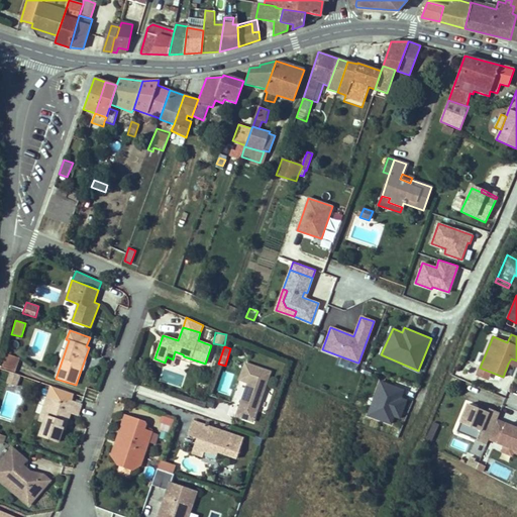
[(7,353),(2,368),(15,373),(20,357),(7,353)]
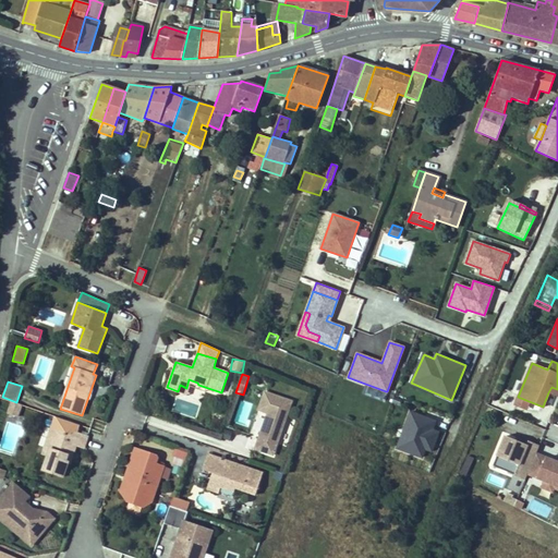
[(365,384),(362,393),(381,401),(386,391),(365,384)]
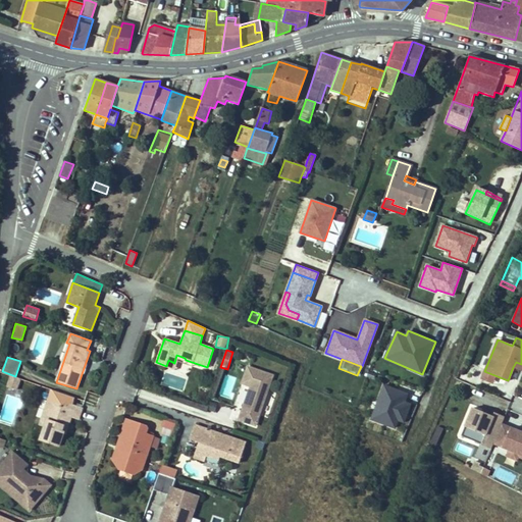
[(521,364),(516,362),(513,367),(521,370),(521,364)]
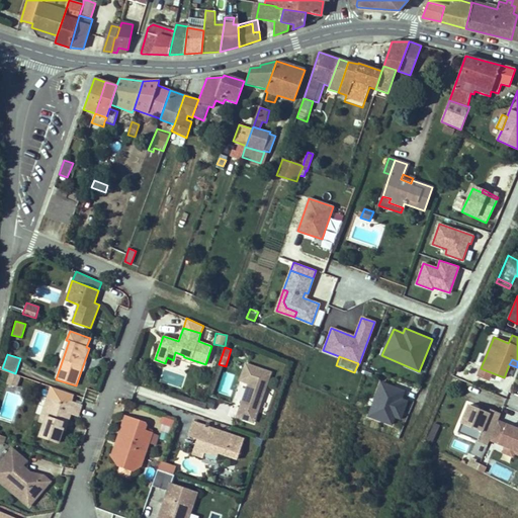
[(236,416),(253,422),(271,372),(246,363),(240,380),(248,383),(236,416)]
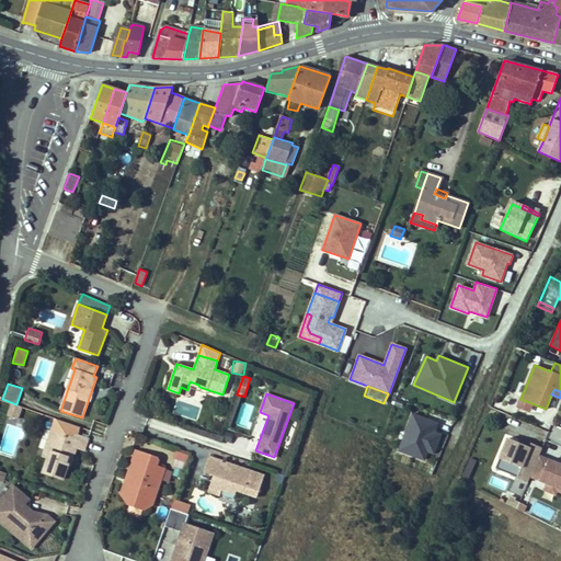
[(531,403),(521,399),(518,407),(529,411),(531,403)]
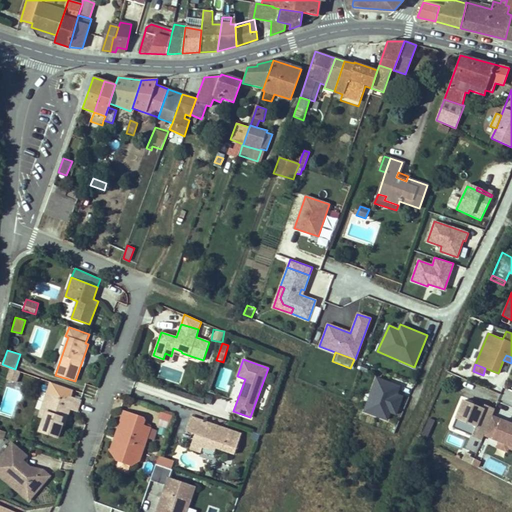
[(15,382),(19,372),(11,369),(7,379),(15,382)]
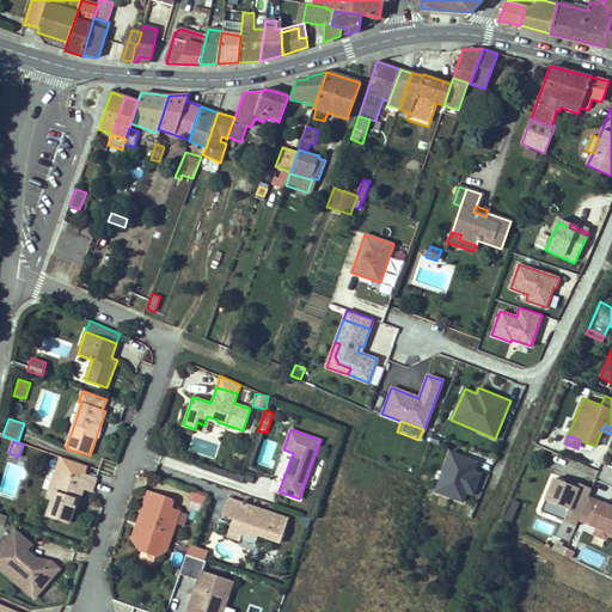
[(477,463),(451,452),(436,491),(463,501),(466,493),(473,471),(477,463)]
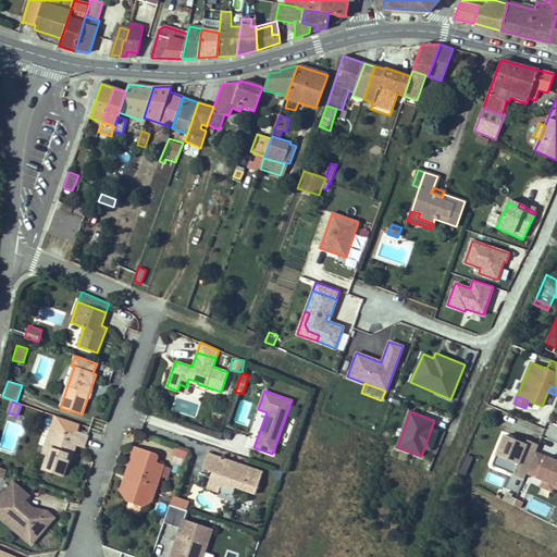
[(48,454),(57,429),(51,426),(42,452),(48,454)]
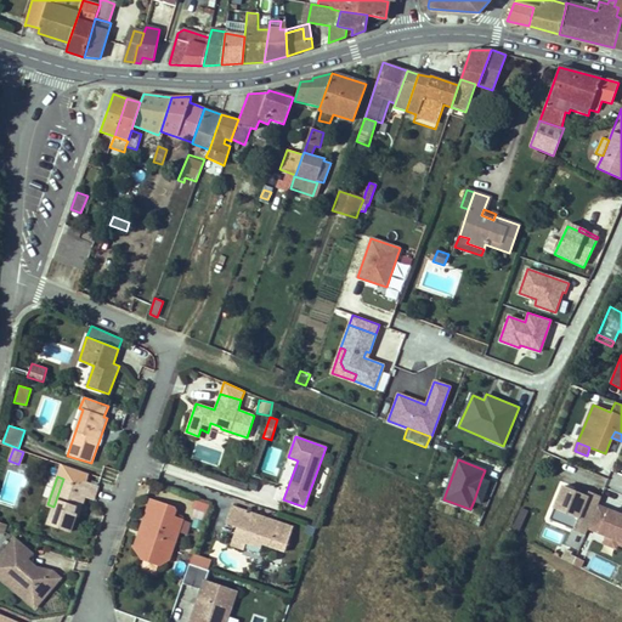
[(94,499),(99,487),(82,481),(80,485),(63,479),(54,507),(47,524),(71,531),(77,515),(73,514),(75,508),(80,509),(85,496),(94,499)]
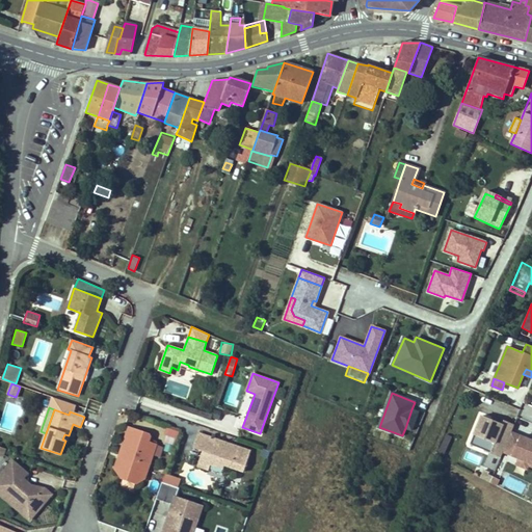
[(220,413),(214,409),(212,416),(218,419),(220,413)]
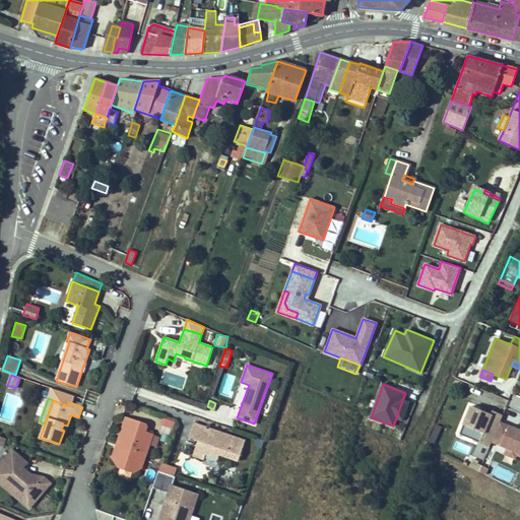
[(408,403),(402,400),(396,418),(402,420),(408,403)]
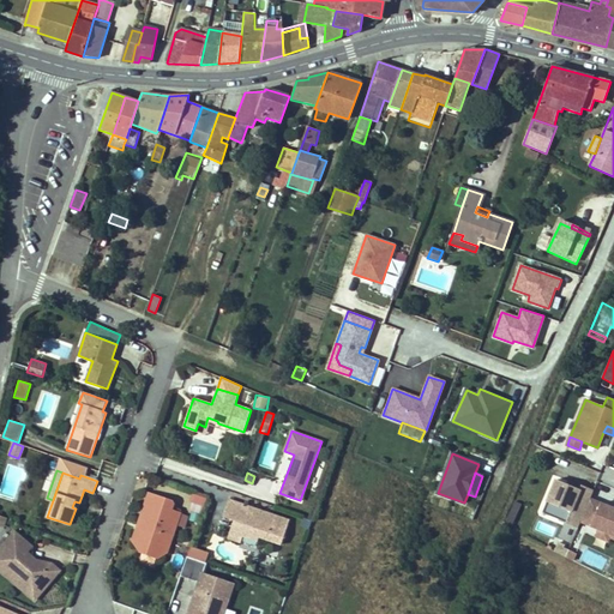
[(590,499),(594,492),(581,486),(579,489),(557,480),(540,518),(576,533),(582,521),(590,499)]
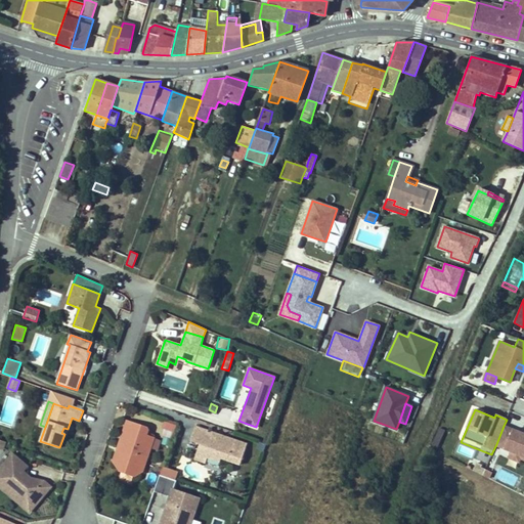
[(150,448),(155,438),(146,435),(149,428),(127,420),(120,442),(125,443),(122,452),(117,450),(113,461),(122,465),(120,472),(123,473),(131,476),(134,477),(136,470),(139,460),(145,462),(150,448)]
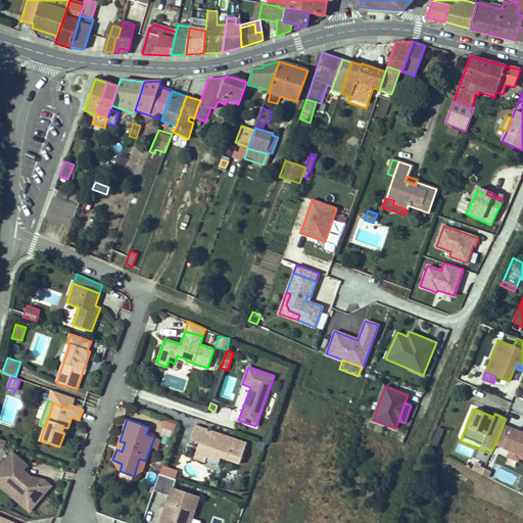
[(522,456),(522,433),(503,425),(495,443),(505,447),(504,448),(510,452),(510,453),(519,457),(520,455),(522,456)]
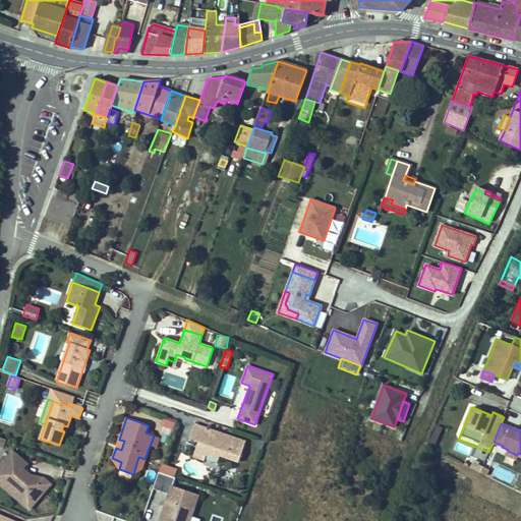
[(246,442),(194,424),(189,439),(198,442),(193,456),(205,460),(207,455),(219,459),(221,456),(239,462),(246,442)]
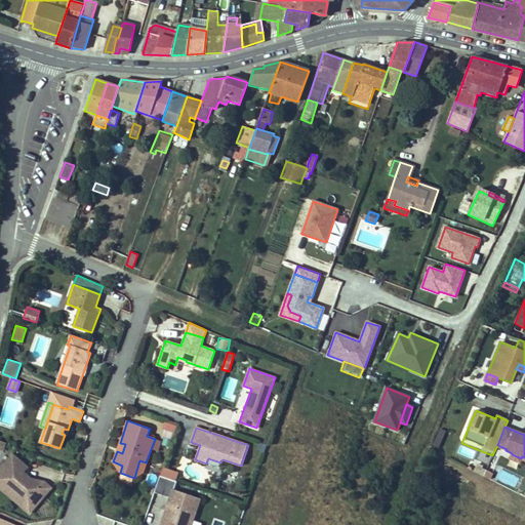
[(162,442),(155,439),(151,449),(158,451),(162,442)]
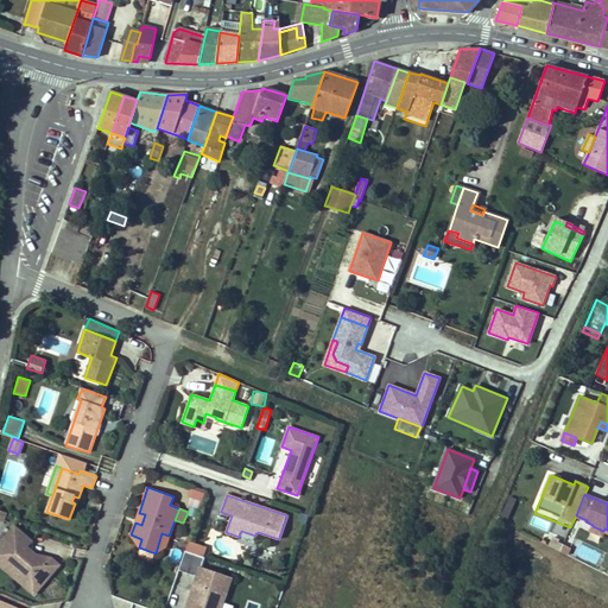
[(145,514),(139,513),(135,523),(141,525),(145,514)]
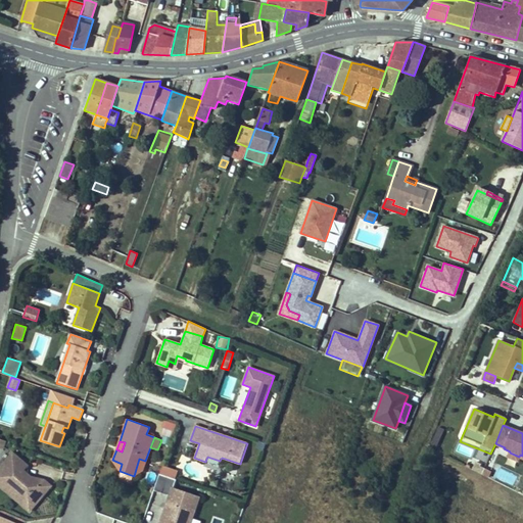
[(8,492),(29,510),(50,484),(43,479),(39,484),(22,470),(27,465),(11,453),(0,465),(0,478),(8,485),(8,492)]
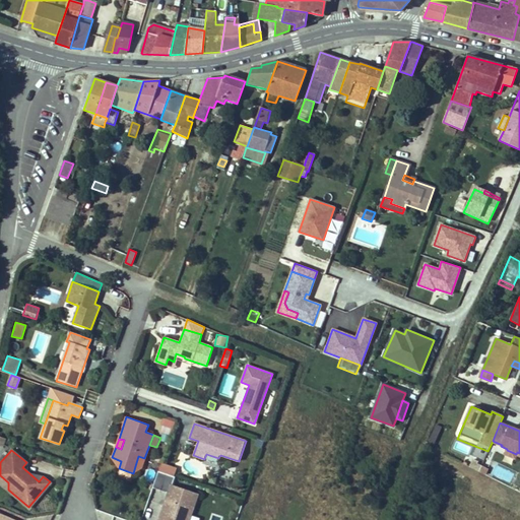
[(141,468),(144,458),(138,456),(135,466),(133,473),(141,468)]
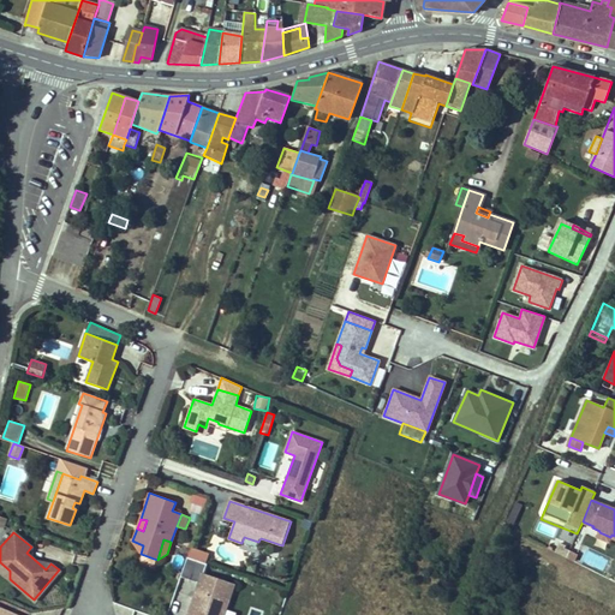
[(132,541),(141,554),(143,545),(132,541)]
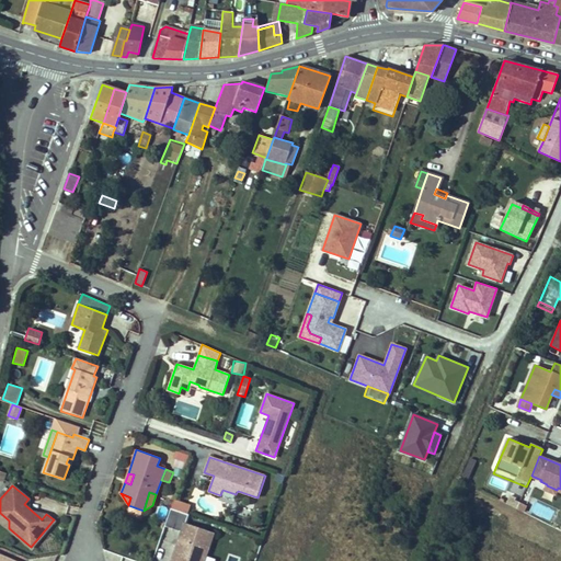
[(507,504),(517,508),(519,502),(516,500),(517,499),(512,495),(507,504)]
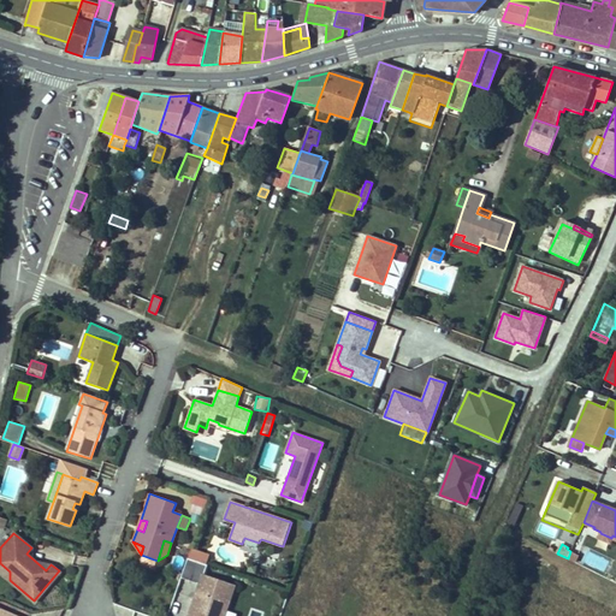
[(188,558),(196,562),(200,551),(190,548),(188,558)]
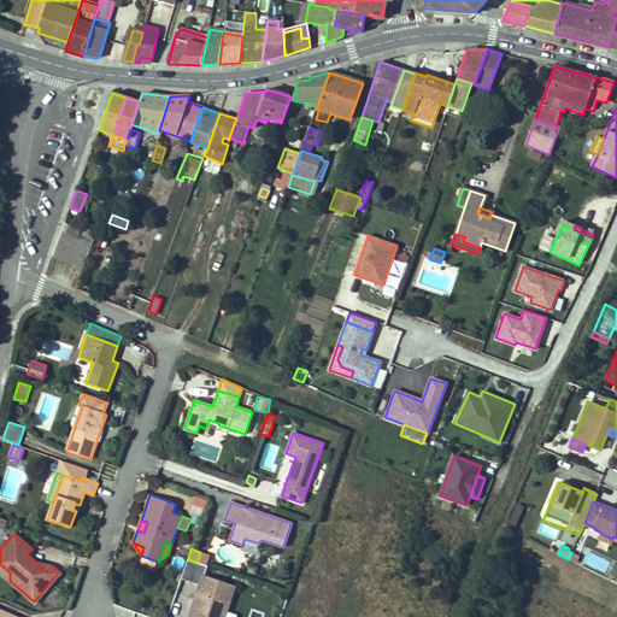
[(210,556),(200,552),(197,563),(206,565),(210,556)]
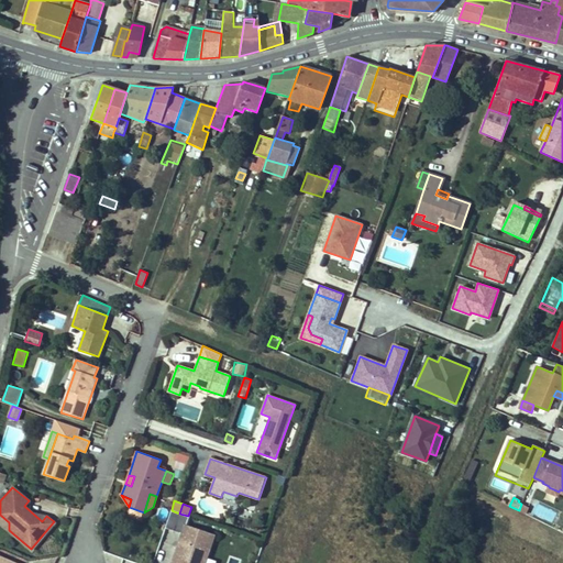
[(529,507),(522,504),(519,510),(526,514),(529,507)]
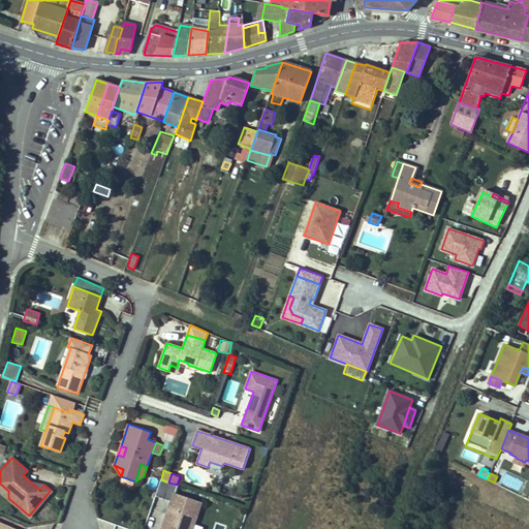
[(130,487),(132,480),(124,477),(122,484),(130,487)]
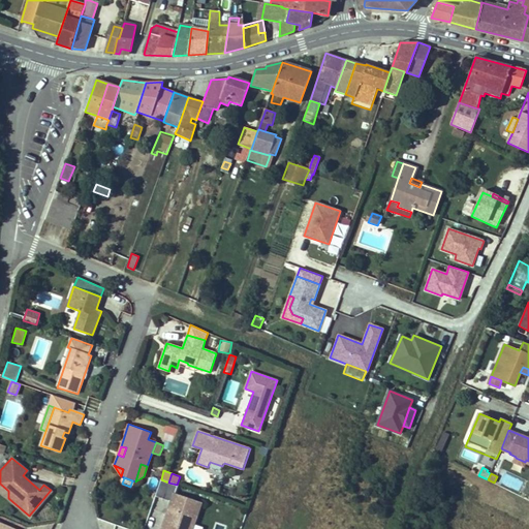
[(161,479),(155,496),(172,502),(161,528),(190,528),(199,504),(175,495),(178,486),(177,485),(168,483),(161,479)]
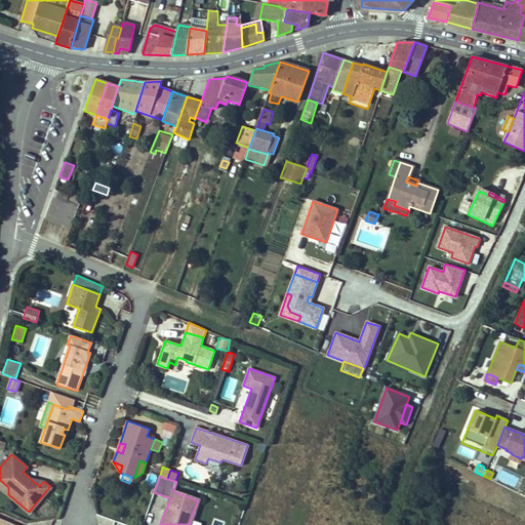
[(8,487),(0,480),(0,487),(8,494),(8,487)]
